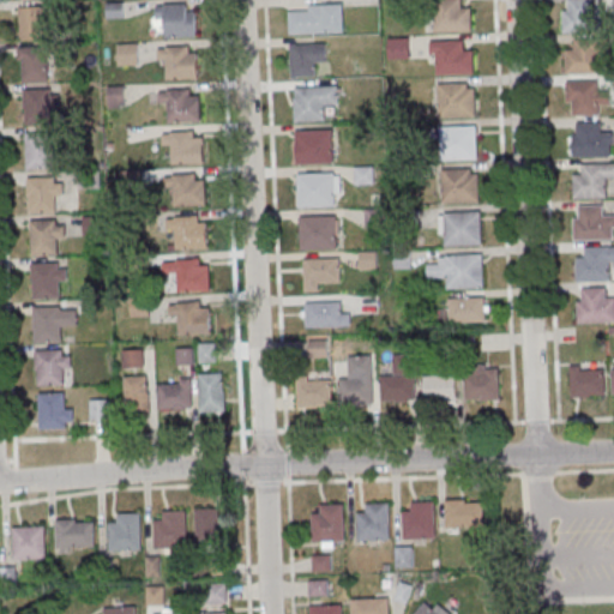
[(426,0),(459,0),(459,6),(469,6),(470,30),(433,31),(433,8),(427,8),(426,0)]
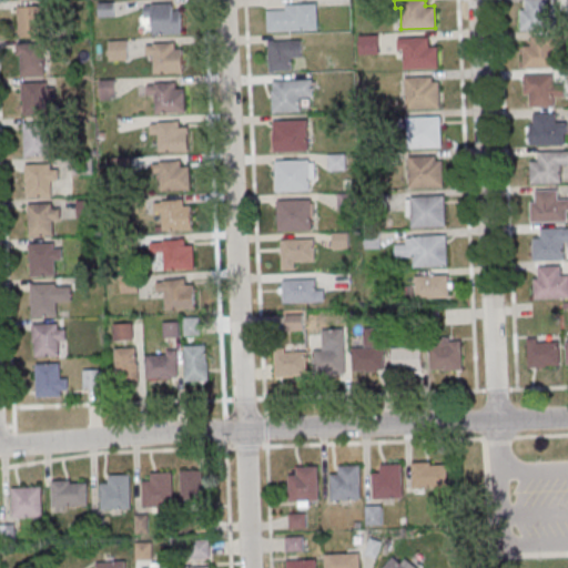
[(518,8),(519,29),(556,28),(556,6),(546,6),(546,0),(524,0),(524,8),(518,8)]
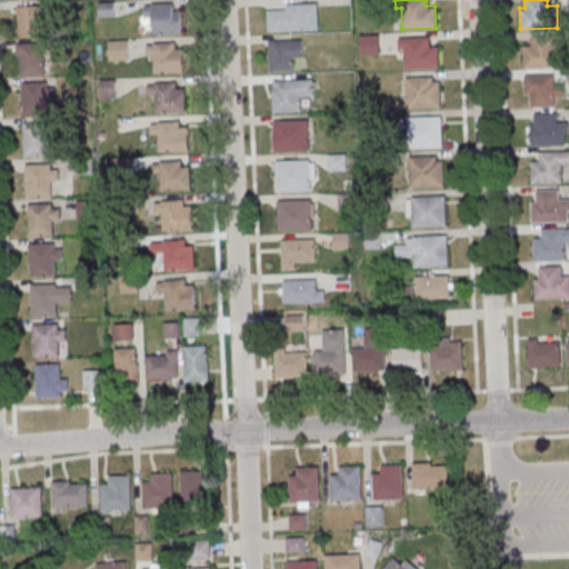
[(149,3),(171,2),(171,9),(179,8),(180,32),(150,33),(149,3)]
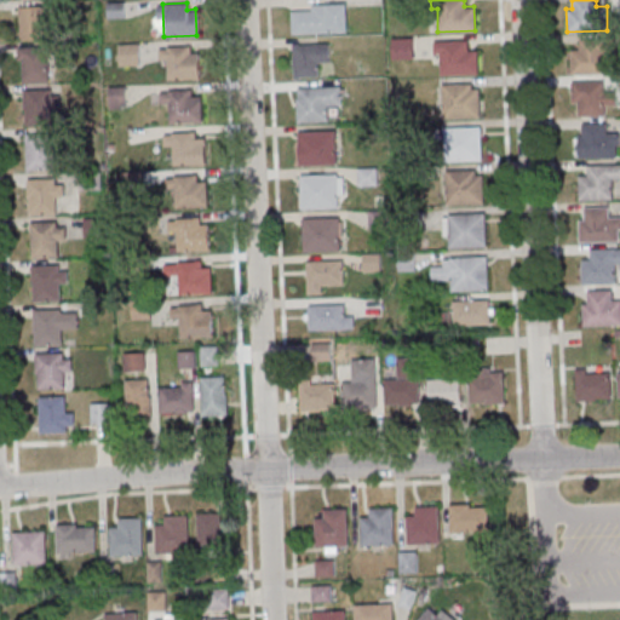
[(349,33),(349,5),(293,5),(293,33),(349,33)]
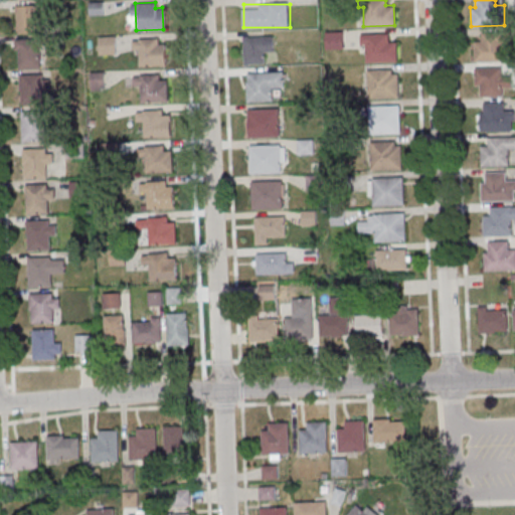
[(17,33),(40,33),(40,6),(17,6),(17,33)]
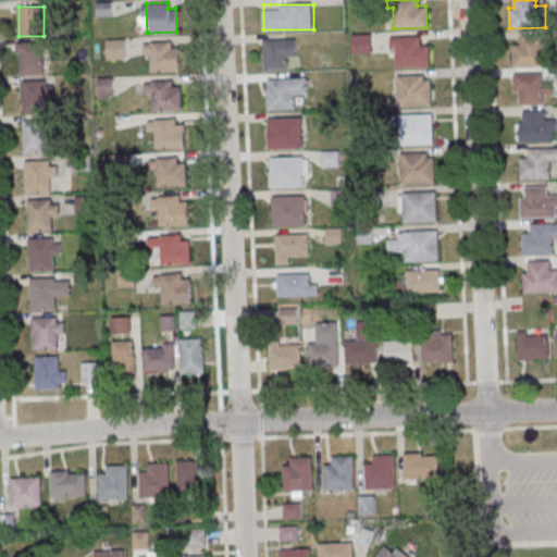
[(372,53),(372,34),(354,34),(354,53),(372,53)]
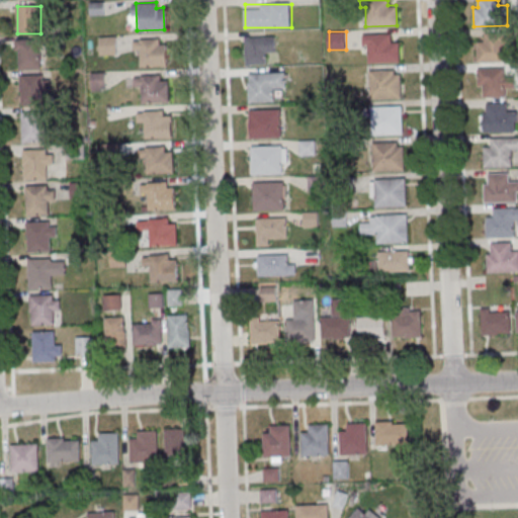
[(362,33),(391,32),(391,41),(399,40),(399,62),(368,63),(367,44),(362,44),(362,33)]
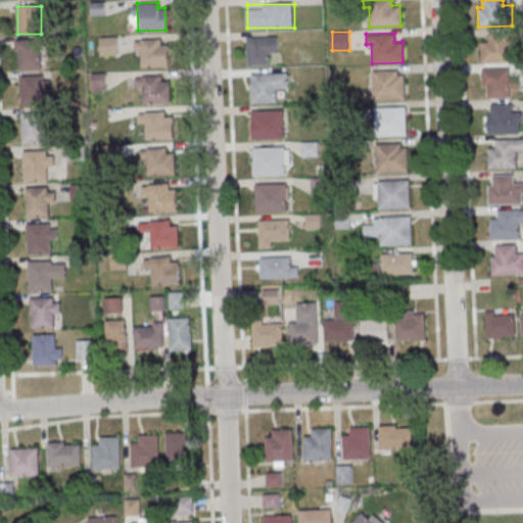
[(513,33),(489,33),(489,42),(483,42),(483,63),(513,63),(513,33)]
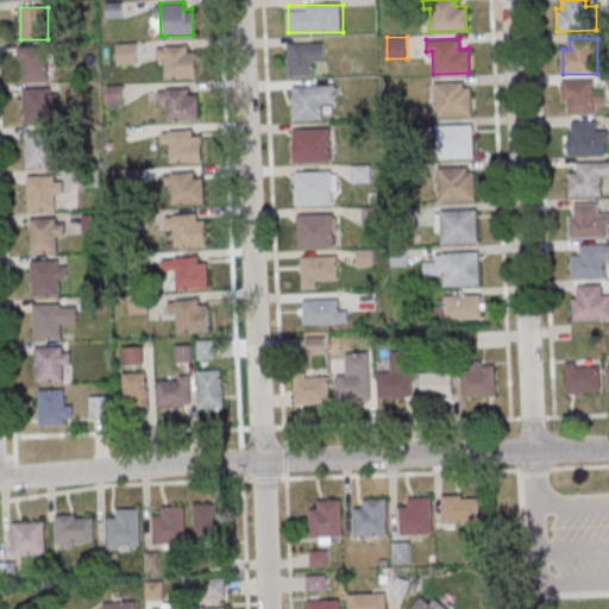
[(138,43),(119,43),(119,66),(138,66),(138,43)]
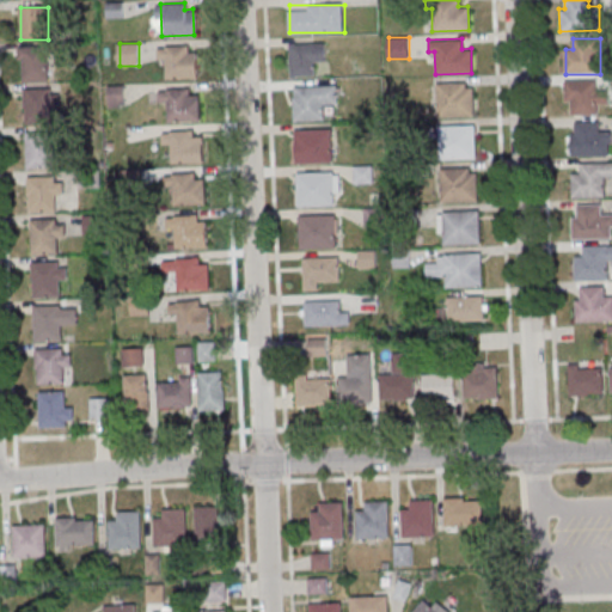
[(291,43),(291,75),(314,75),(314,62),(326,62),(326,43),(291,43)]
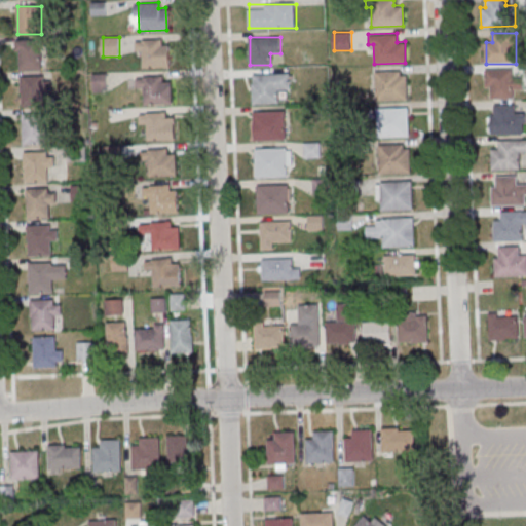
[(140,39),(159,39),(159,44),(167,44),(168,67),(141,68),(140,39)]
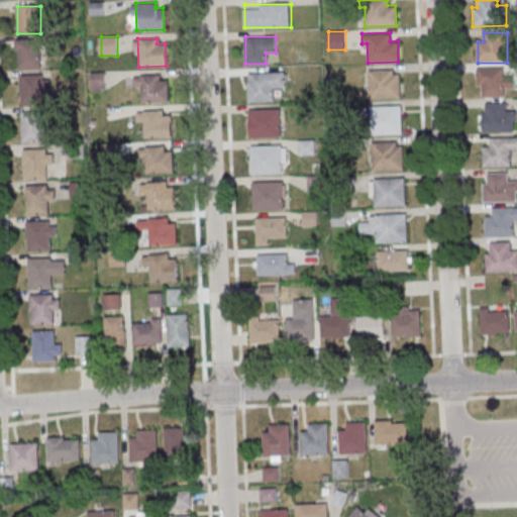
[(41,39),(18,39),(18,70),(41,70),(41,39)]
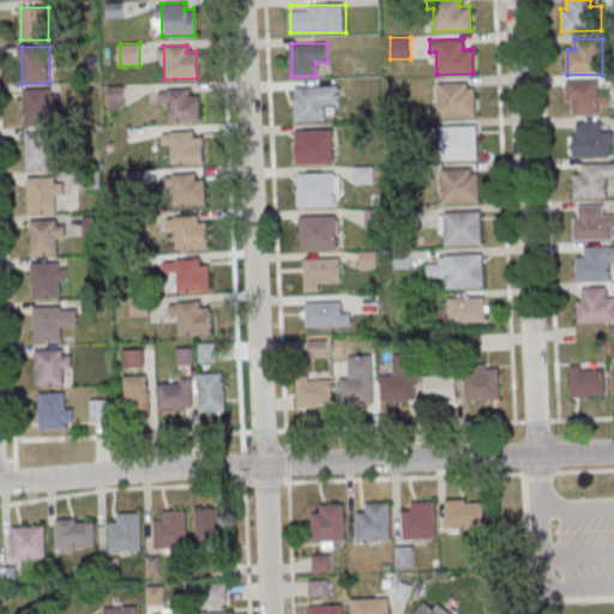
[(435,83),(465,82),(465,88),(473,88),(474,115),(437,118),(435,83)]
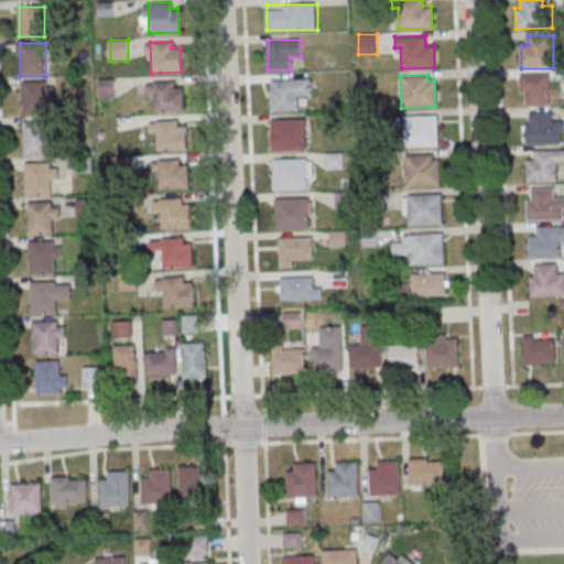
[(551,75),(521,75),(521,95),(531,95),(531,106),(552,106),(552,96),(561,96),(561,84),(551,84),(551,75)]
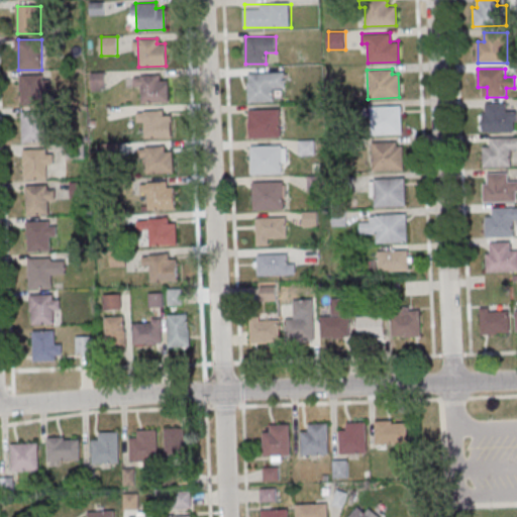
[(248,101),(275,101),(275,89),(286,89),(286,73),(248,73),(248,101)]
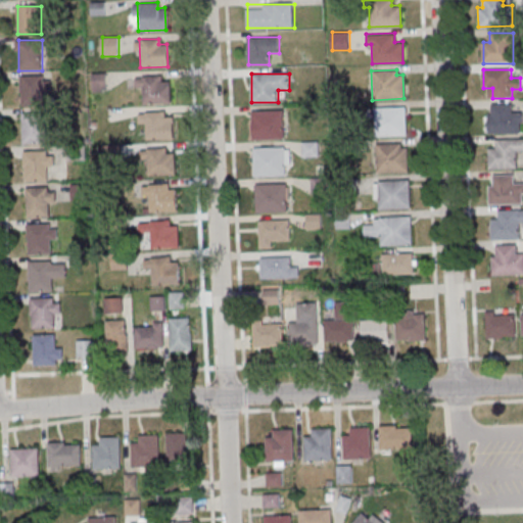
[(140,76),(160,75),(160,81),(168,81),(169,102),(141,104),(140,76)]
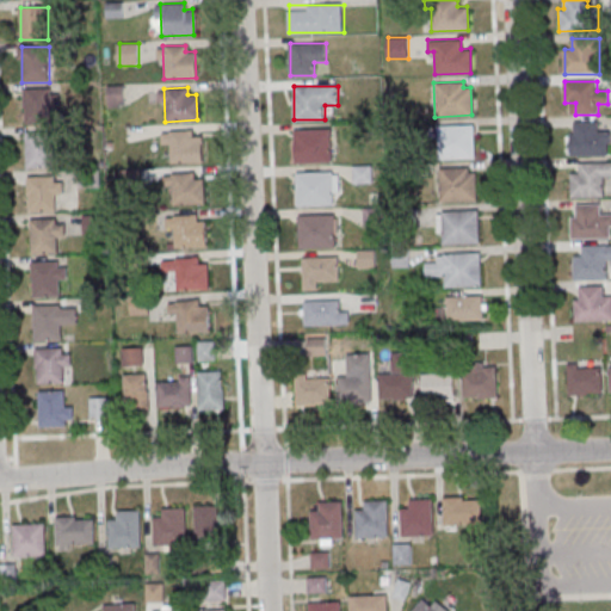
[(25,90),(25,123),(53,123),(53,109),(59,109),(59,90),(25,90)]
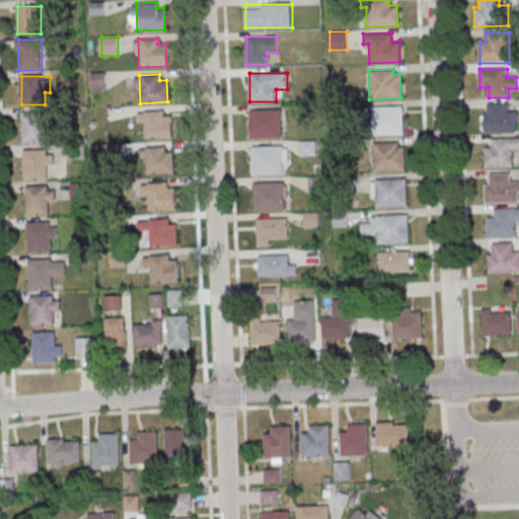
[(482,113),(483,132),(516,131),(516,110),(507,110),(507,102),(487,102),(487,113),(482,113)]
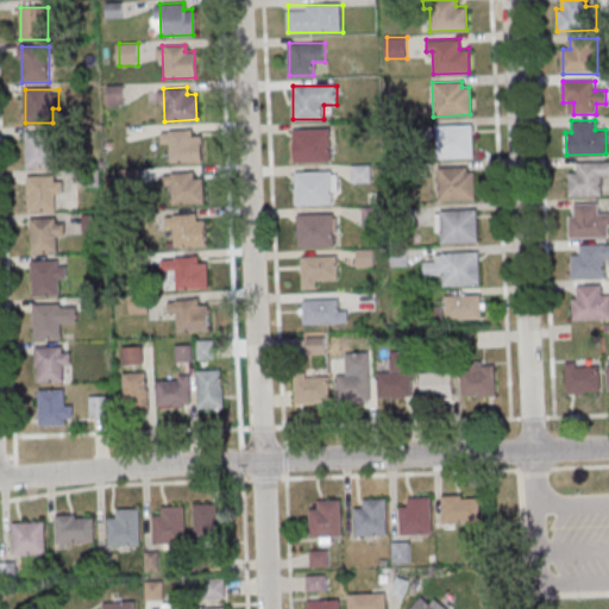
[(434,125),(471,123),(472,157),(435,159),(434,125)]
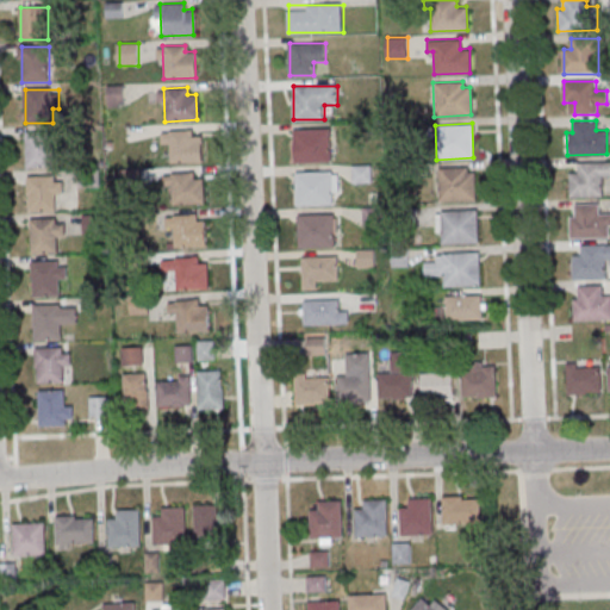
[(292,129),(329,128),(330,162),(293,163),(292,129)]
